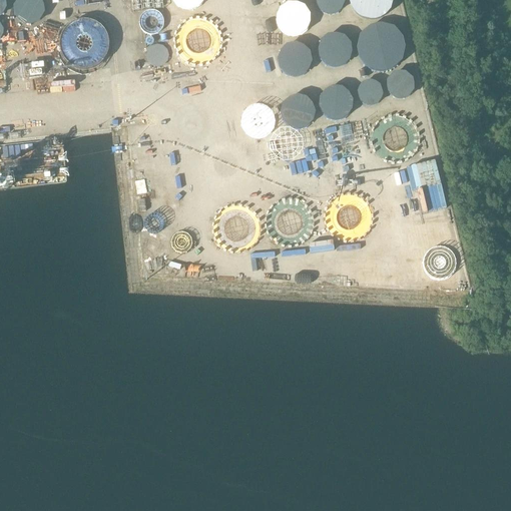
[(38,24),(49,0),(20,0),(15,14),(38,24)]
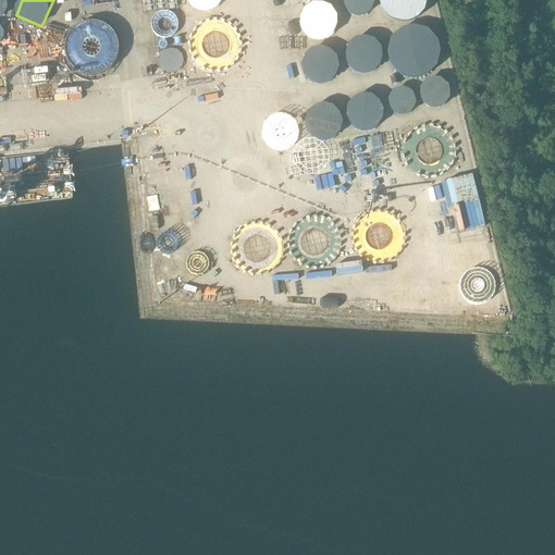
[(212,0),(208,10),(230,21),(239,0),(212,0)]
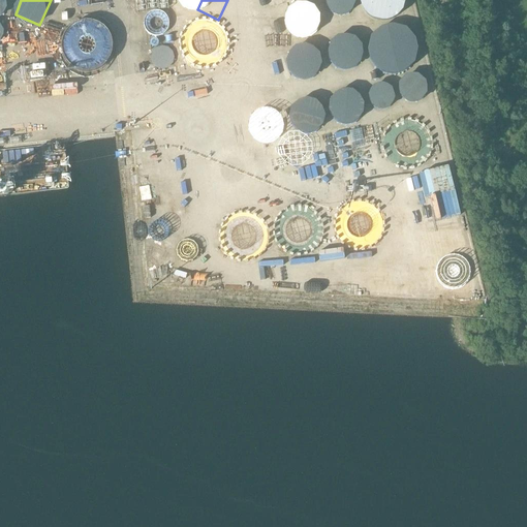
[(349,13),(353,0),(329,0),(328,6),(349,13)]
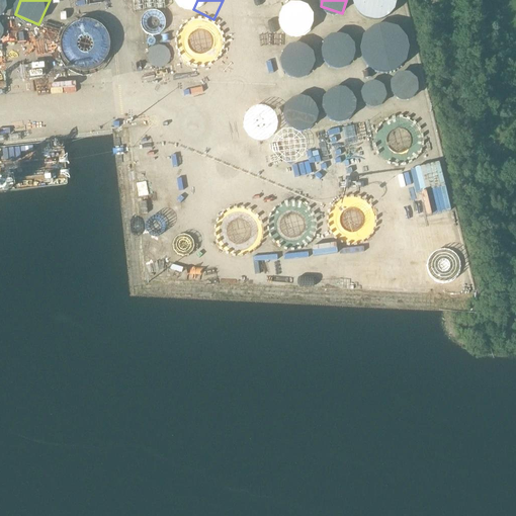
[(358,0),(355,10),(392,19),(397,0),(358,0)]
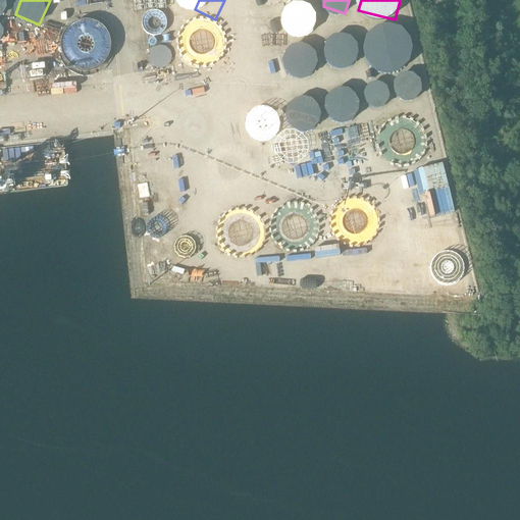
[(295,9),(292,9),(288,27),(312,32),(317,9),(296,5),(295,9)]
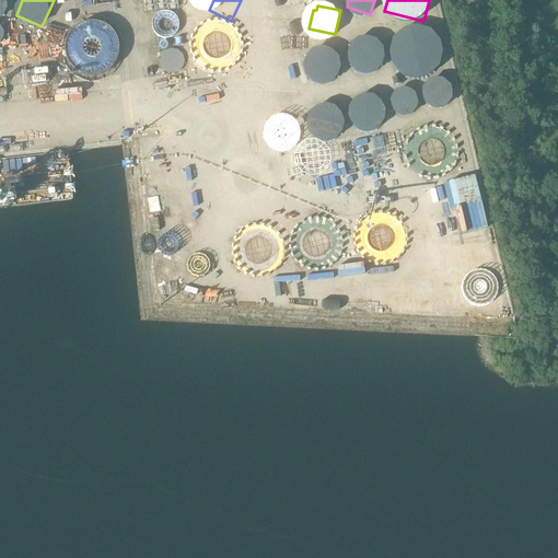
[(154,30),(175,34),(181,13),(160,8),(154,30)]
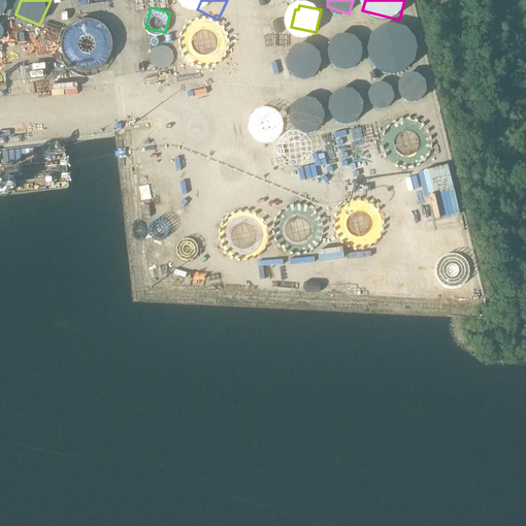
[(65,47),(72,65),(96,66),(96,63),(111,56),(112,40),(103,20),(87,19),(67,27),(65,47)]
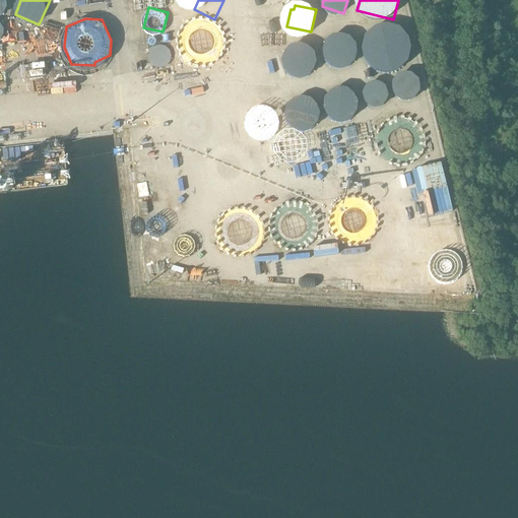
[(399,73),(416,34),(379,18),(362,58),(399,73)]
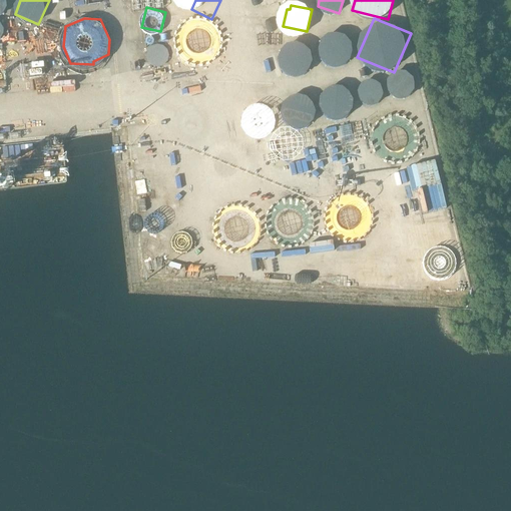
[(323,37),(329,64),(352,58),(345,31),(323,37)]
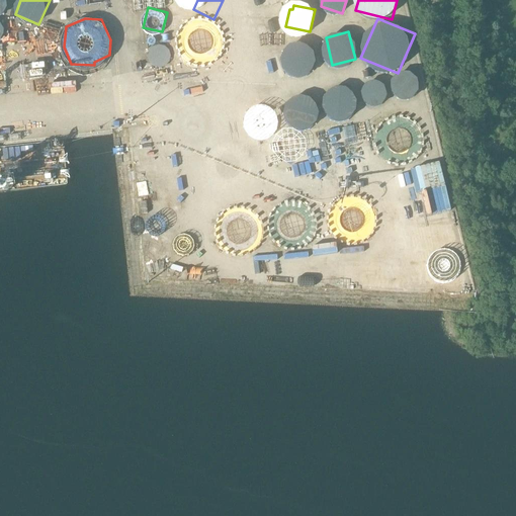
[(312,74),(313,44),(285,43),(284,73),(312,74)]
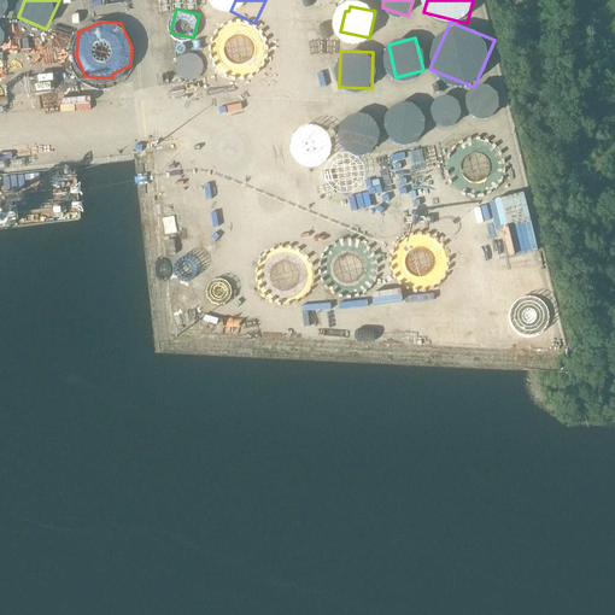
[(203,52),(179,54),(182,76),(206,74),(203,52)]
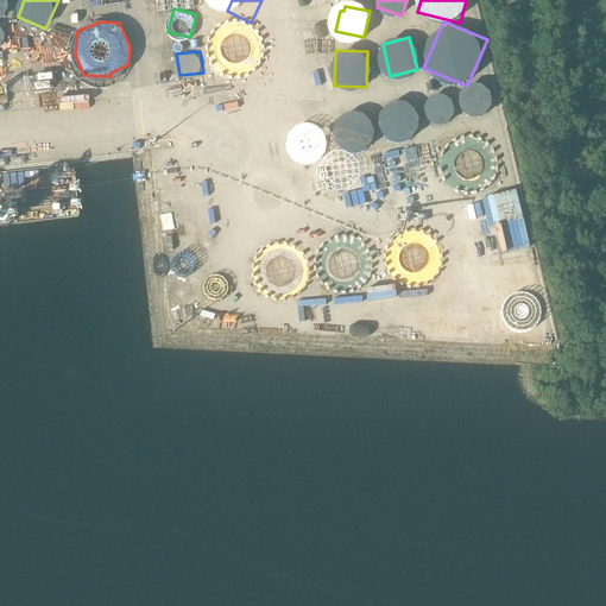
[(487,81),(462,86),(469,114),(493,108),(487,81)]
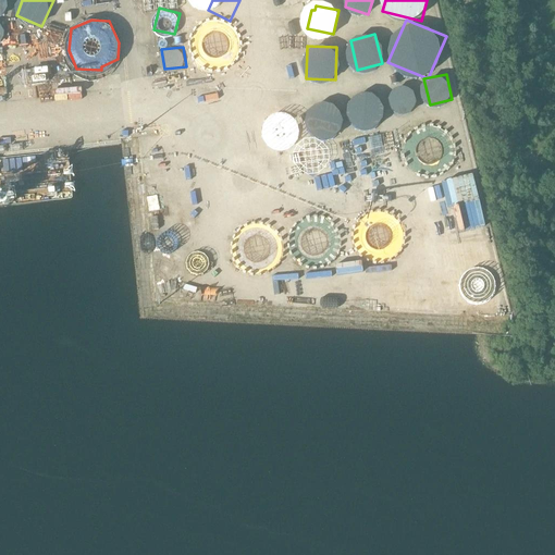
[(79,93),(105,88),(103,78),(77,83),(79,93)]
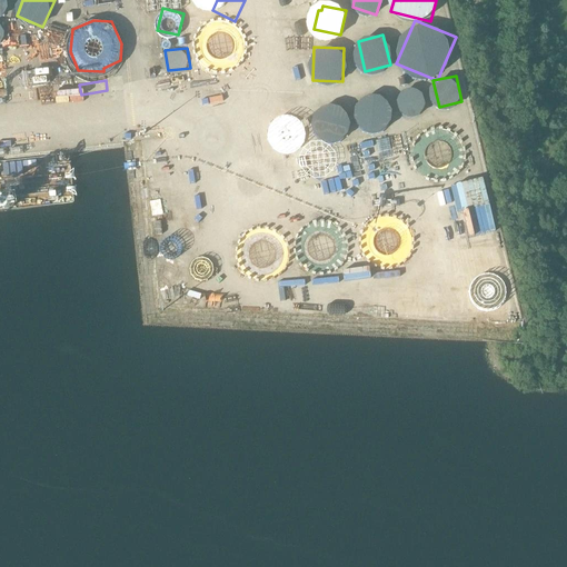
[(424,88),(401,89),(403,111),(425,110),(424,88)]
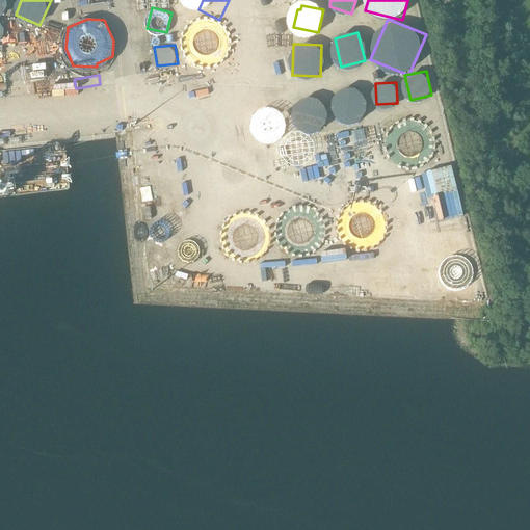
[(364,122),(363,88),(337,88),(338,122),(364,122)]
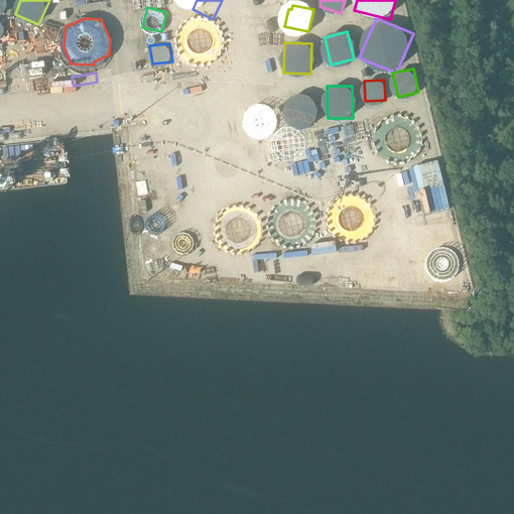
[(313,129),(320,100),(291,93),(284,123),(313,129)]
